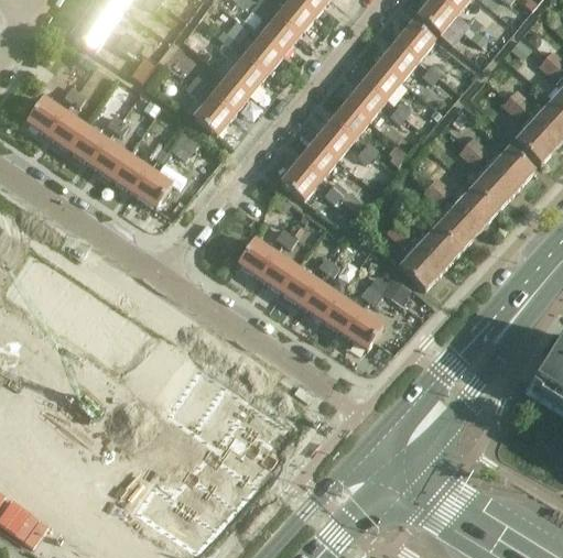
[(126,11),(109,0),(96,0),(86,15),(111,33),(126,11)]
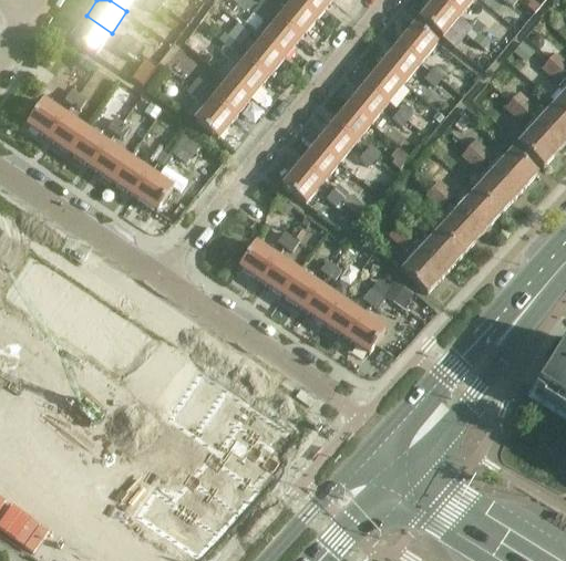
[(110,0),(126,11),(134,0),(110,0)]
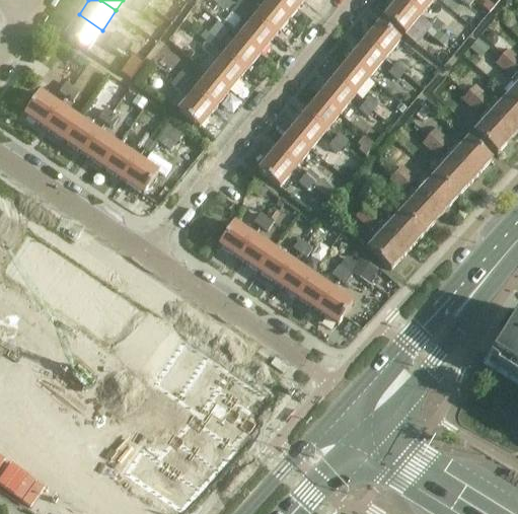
[(148,4),(142,0),(135,0),(133,3),(144,10),(148,4)]
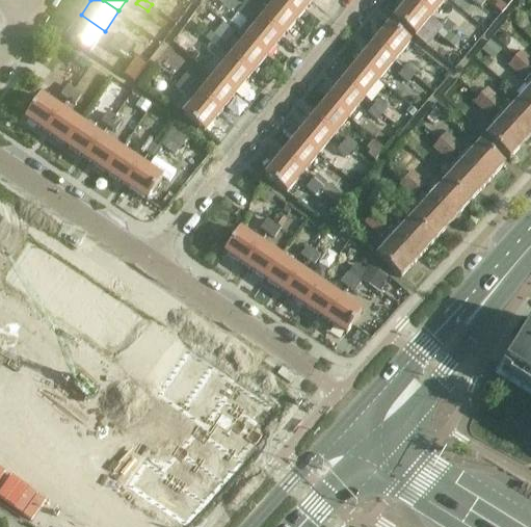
[(220,0),(233,10),(240,1),(238,0),(220,0)]
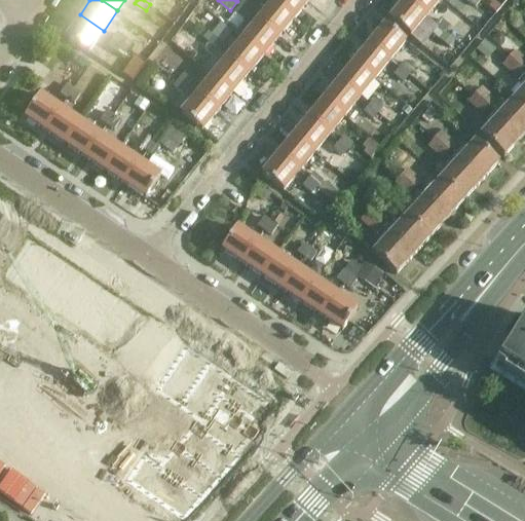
[(239,3),(249,11),(255,4),(250,0),(241,0),(239,3)]
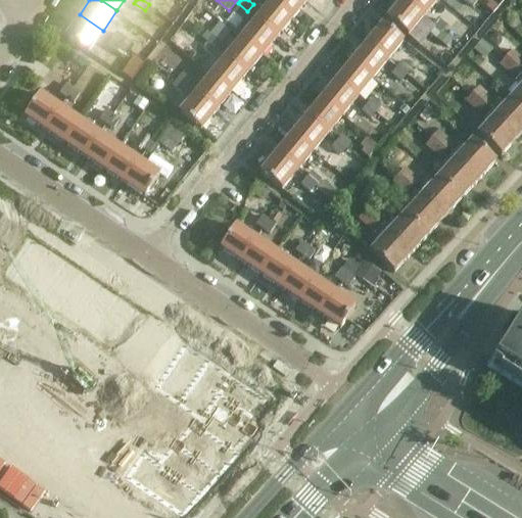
[(292,16),(272,0),(270,0),(255,17),(277,35),(292,16)]
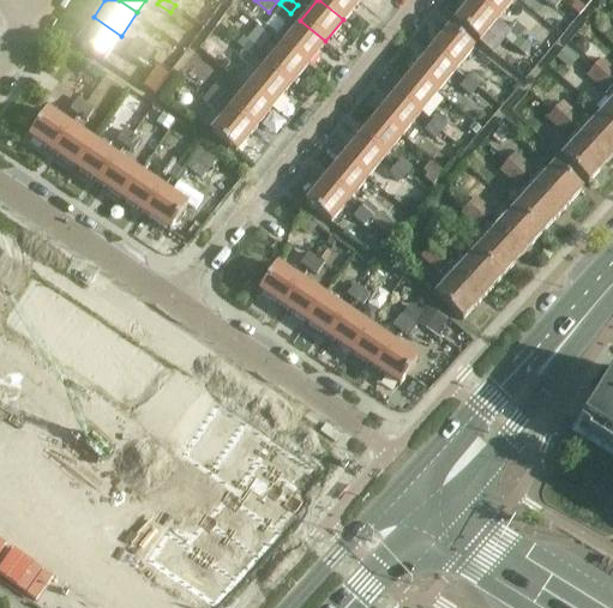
[(319,0),(343,19),(359,0),(319,0)]
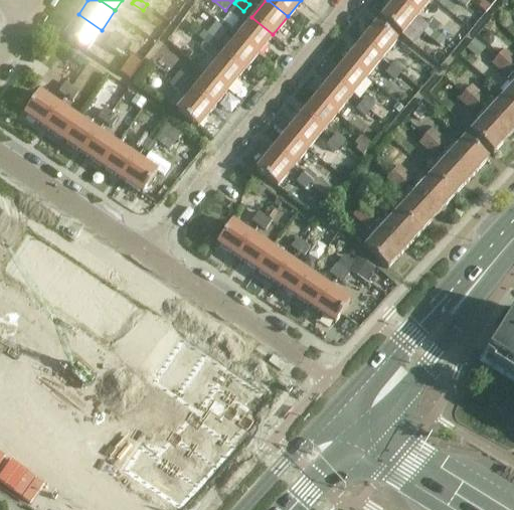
[(382,16),(403,33),(418,15),(401,0),(395,0),(382,16)]
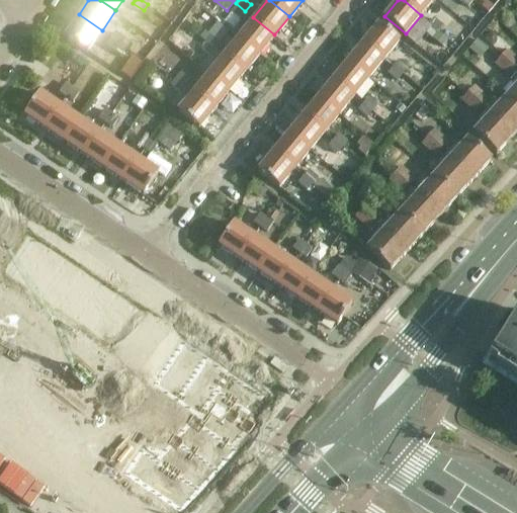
[(404,0),(421,15),(434,0),(404,0)]
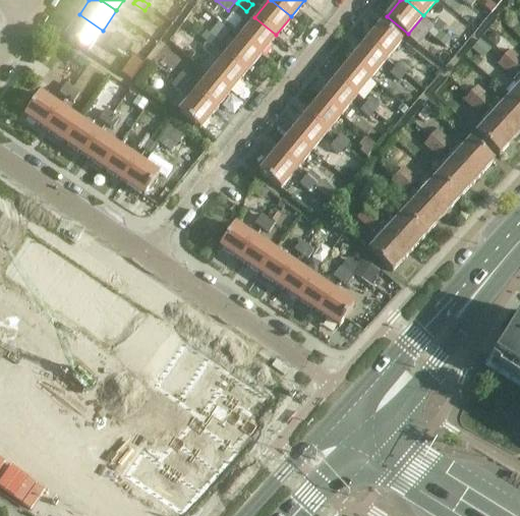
[(497,4),(492,0),(485,0),(483,3),(492,10),(497,4)]
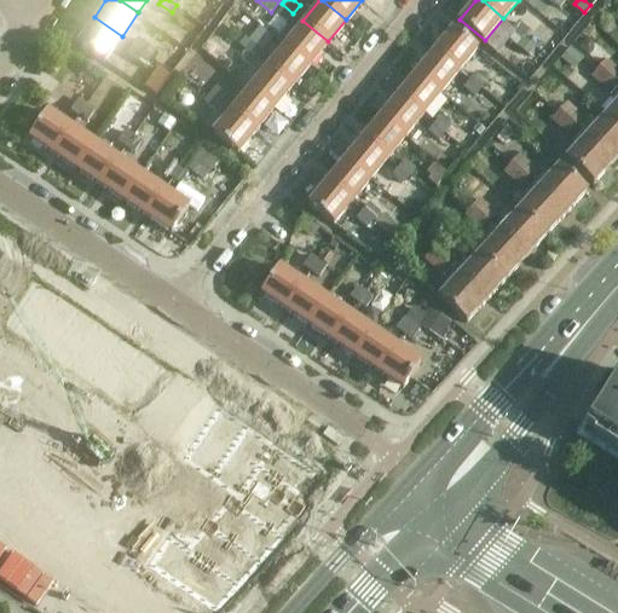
[(276,11),(287,21),(293,13),(282,4),(276,11)]
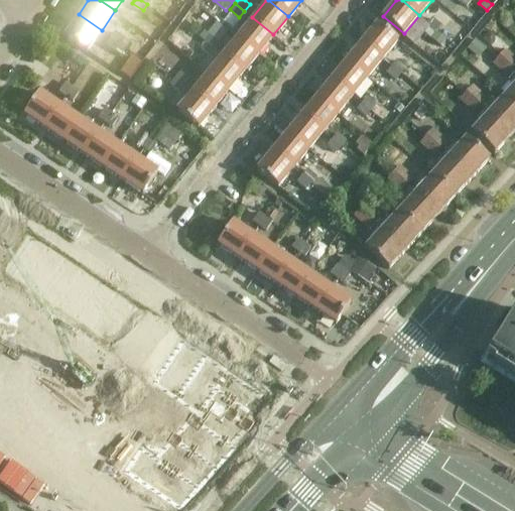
[(170,4),(163,14),(173,21),(180,11),(170,4)]
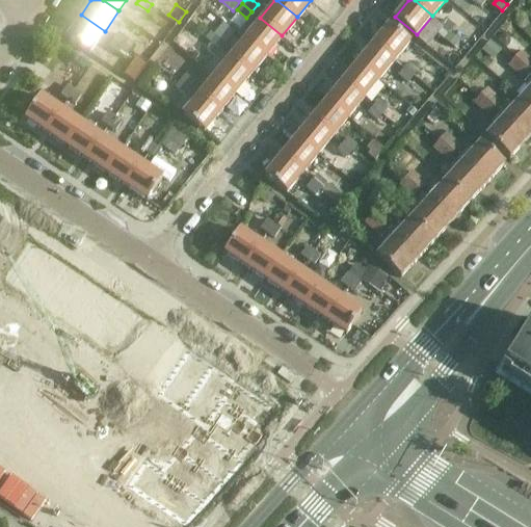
[(105,31),(81,15),(68,35),(91,52),(105,31)]
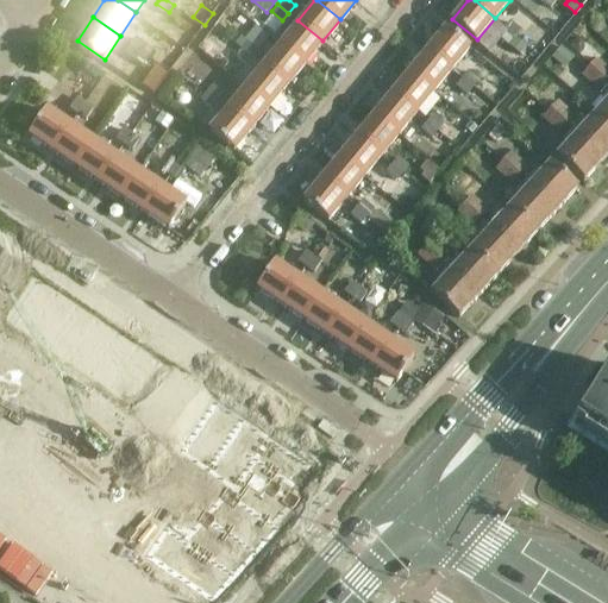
[(511,18),(505,25),(516,35),(527,44),(532,48),(538,41),(511,18)]
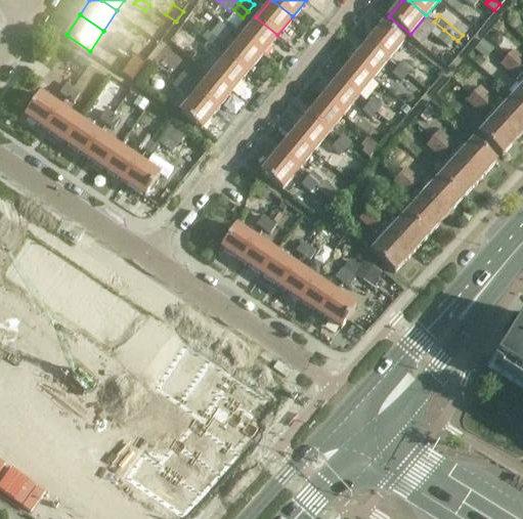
[(277,35),(256,17),(241,36),(262,53),(277,35)]
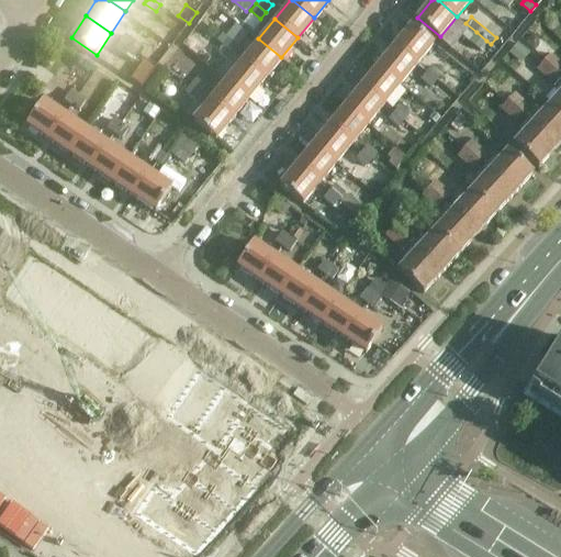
[(435,43),(412,23),(394,44),(418,63),(435,43)]
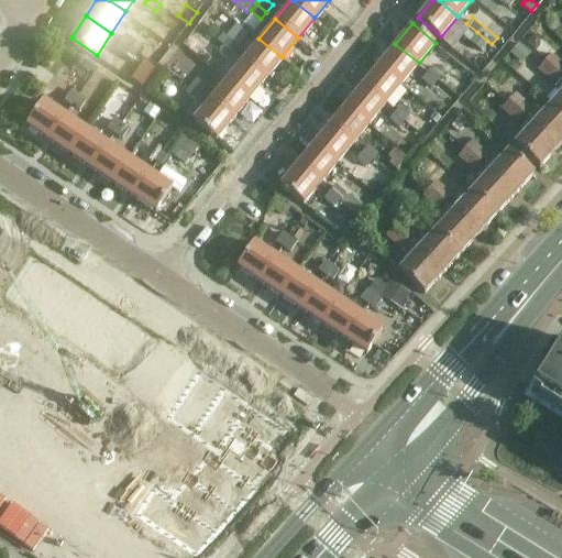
[(487,41),(477,32),(466,23),(461,30),(482,47),(487,41)]
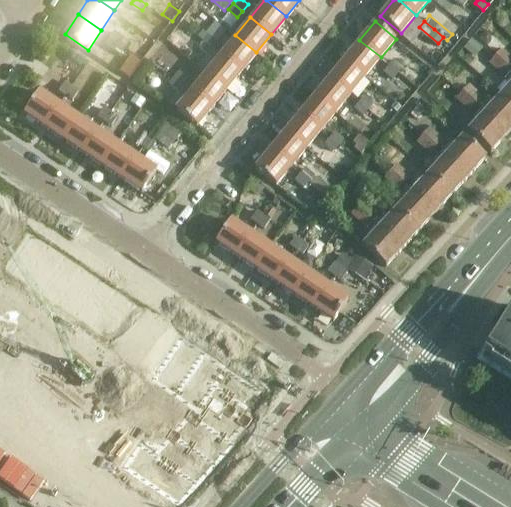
[(198,34),(203,38),(212,46),(218,39),(217,39),(206,30),(203,27),(198,34)]
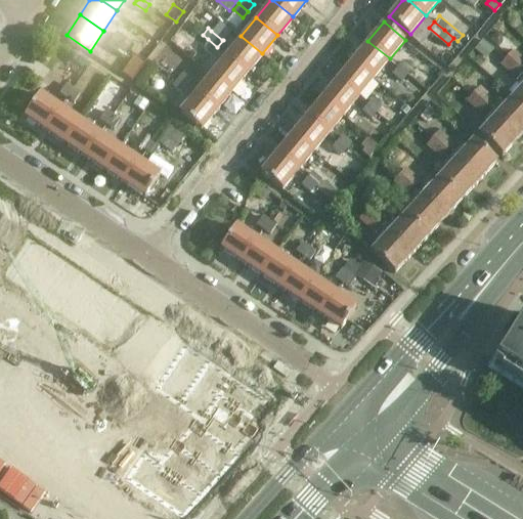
[(127,36),(117,30),(113,36),(123,43),(128,46),(132,39),(127,36)]
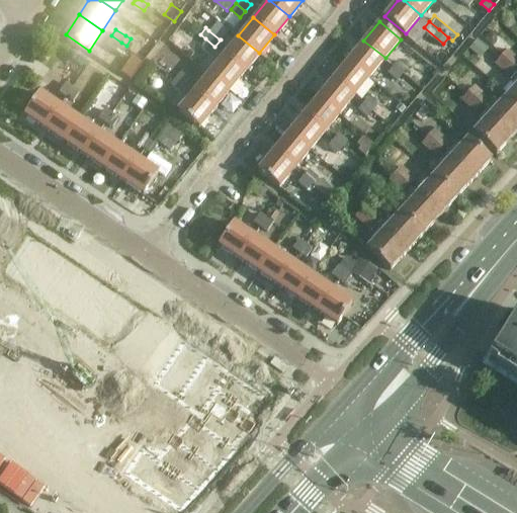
[(111,35),(106,43),(121,53),(126,46),(121,43),(111,35)]
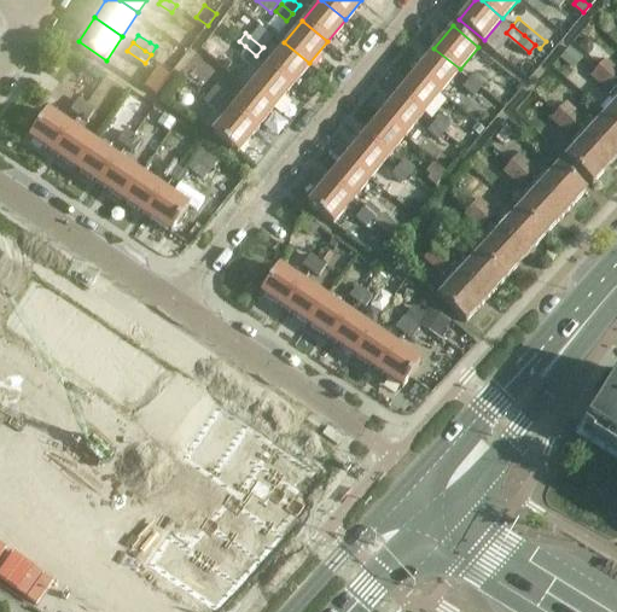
[(309,63),(284,42),(266,64),(292,85),(309,63)]
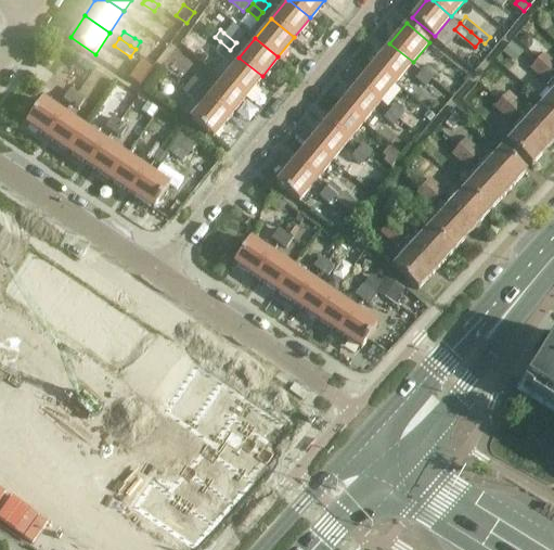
[(230,50),(220,41),(215,49),(224,56),(230,50)]
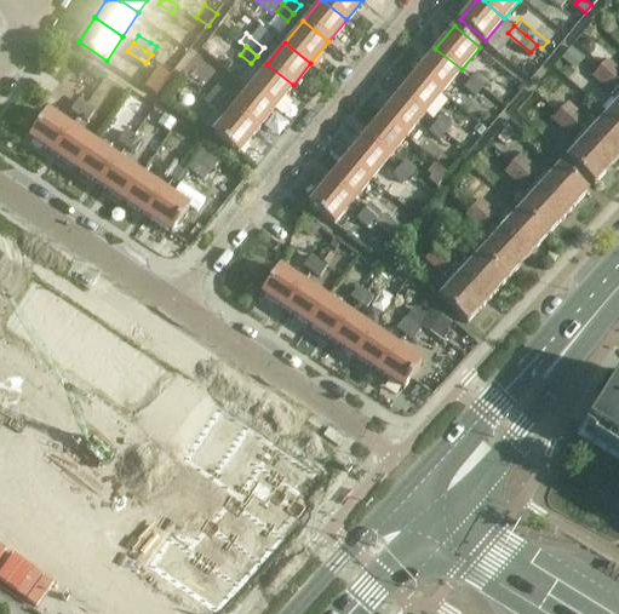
[(462,69),(435,49),(418,70),(443,91),(462,69)]
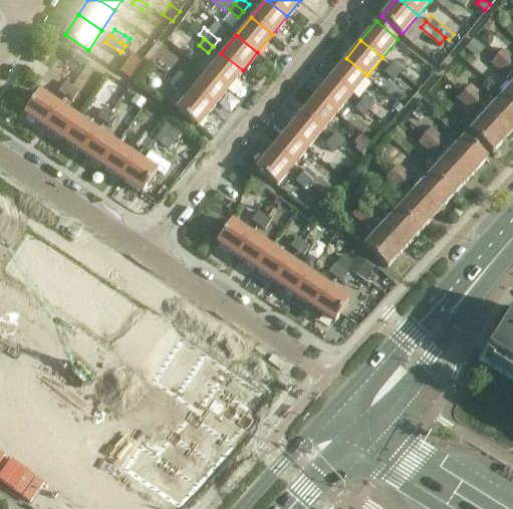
[(243,70),(221,53),(207,71),(228,88),(243,70)]
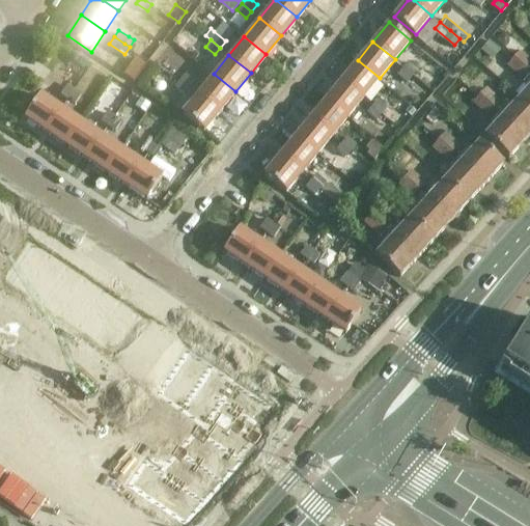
[(402,66),(413,75),(419,67),(409,59),(402,66)]
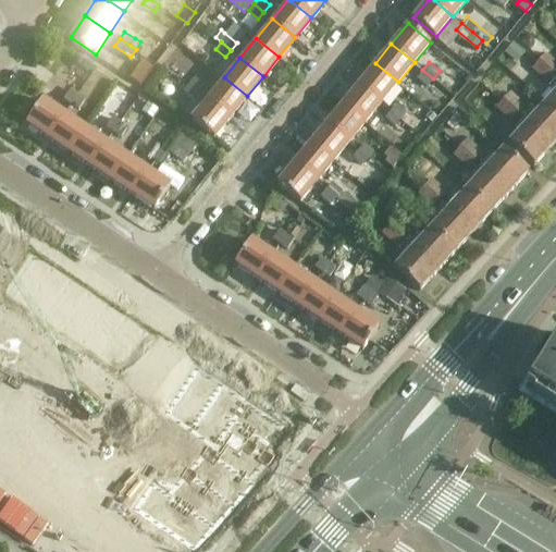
[(398,82),(375,63),(359,83),(382,101),(398,82)]
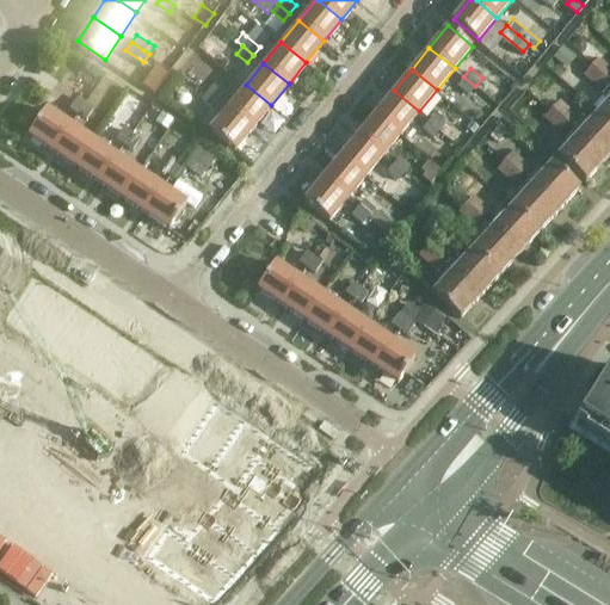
[(475,86),(463,76),(458,84),(469,93),(475,86)]
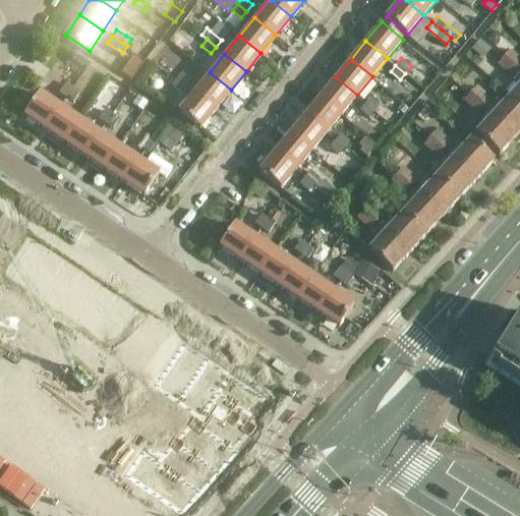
[(177,75),(186,83),(191,77),(182,69),(177,75)]
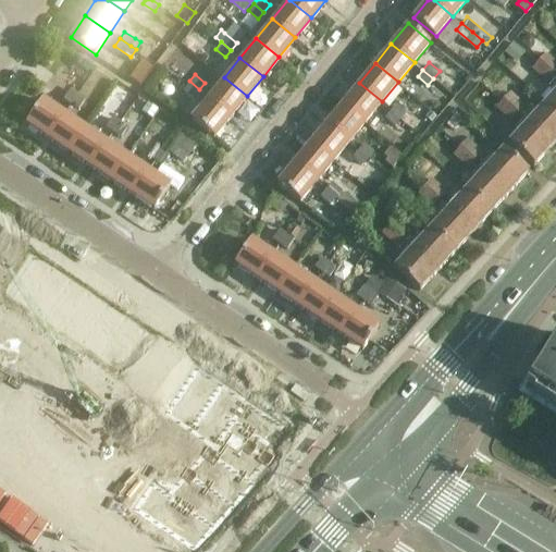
[(247,96),(224,77),(208,96),(231,115),(247,96)]
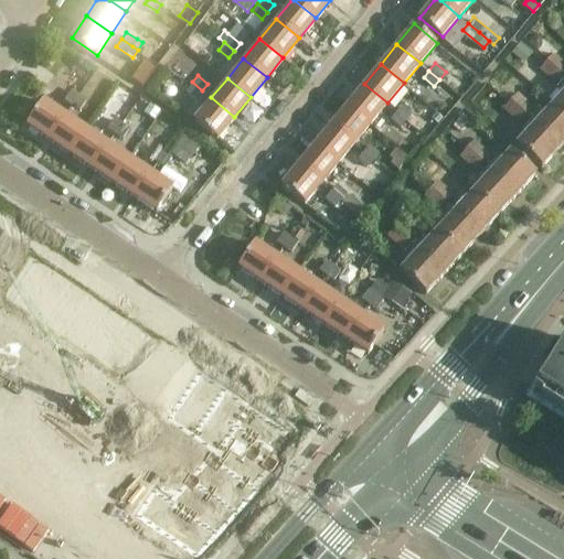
[(202,90),(192,82),(187,89),(197,98),(202,90)]
